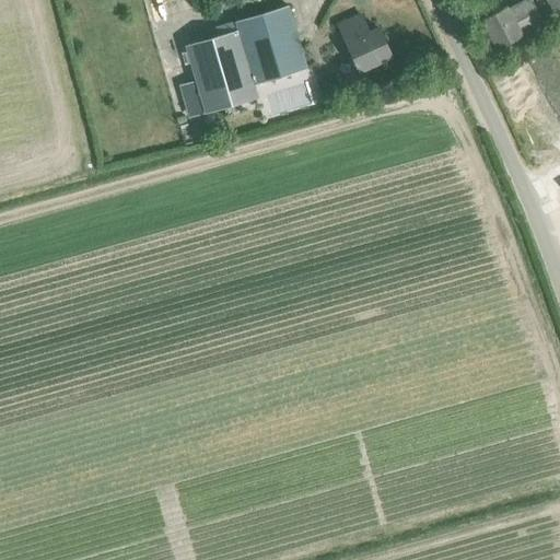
[(508,6),(481,20),(497,49),(523,35),(544,24),(531,0),(523,0),(509,8),(508,6)]
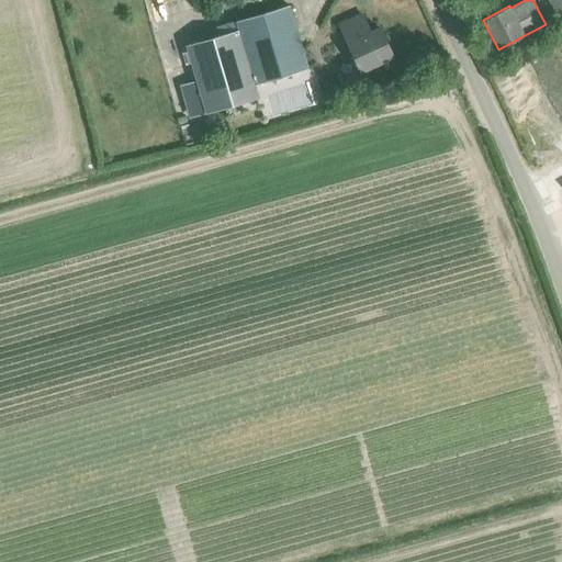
[(561,0),(548,0),(560,20),(561,18),(561,0)]
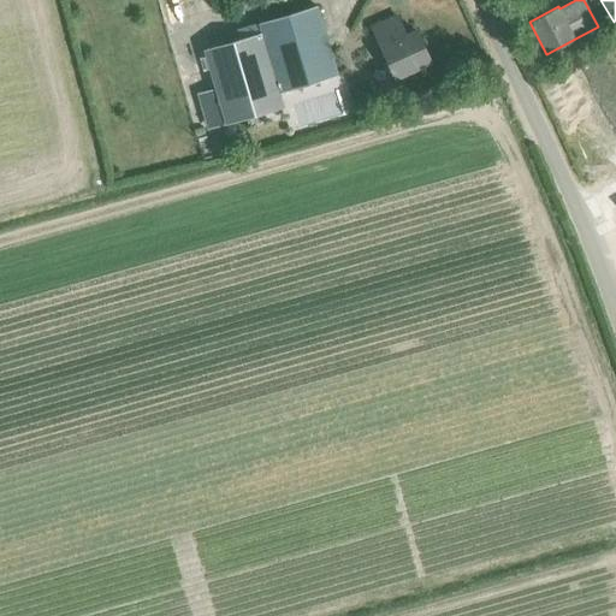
[(203,52),(225,123),(283,107),(279,93),(336,76),(317,6),(258,24),(260,34),(203,52)]
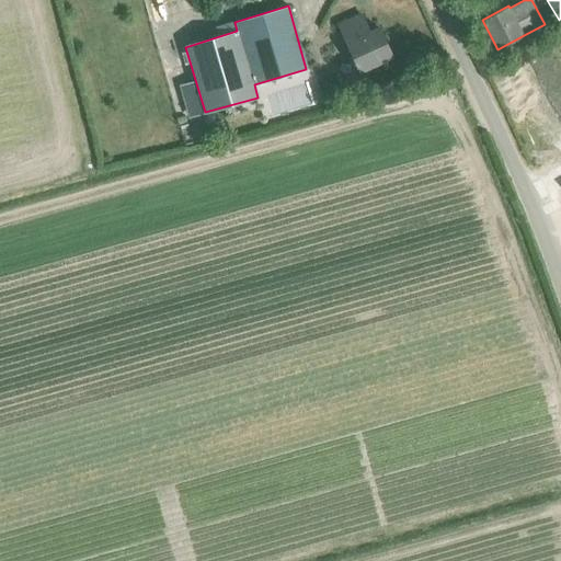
[(338,24),(357,70),(391,56),(379,27),(369,32),(363,14),(338,24)]
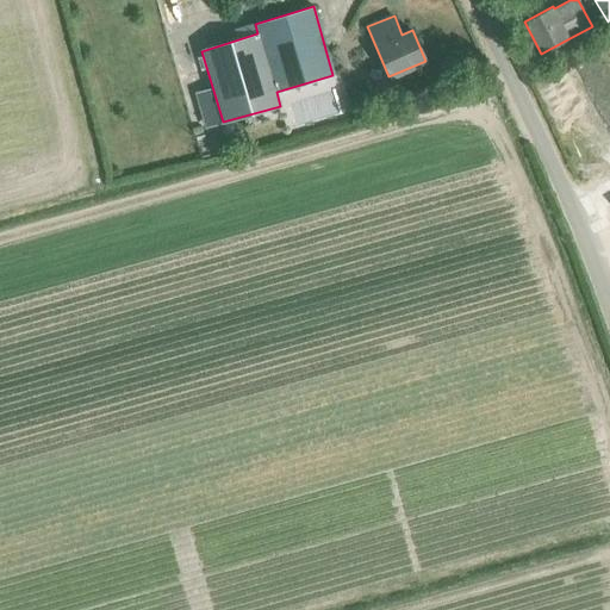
[(480,76),(483,83),(490,80),(487,73),(480,76)]
